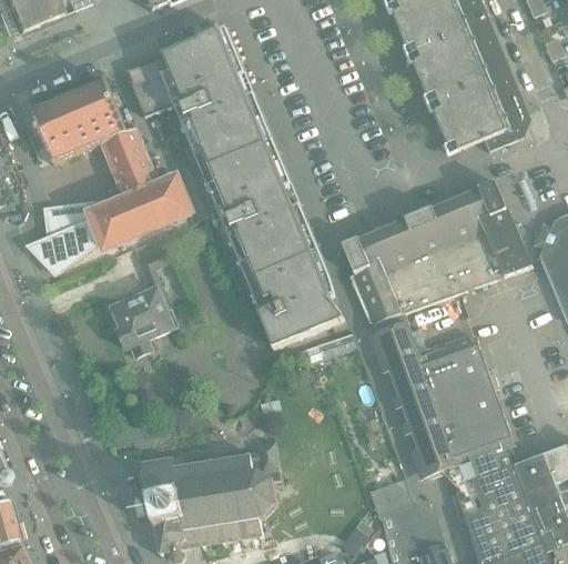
[(8,0),(22,32),(91,2),(90,0),(8,0)]
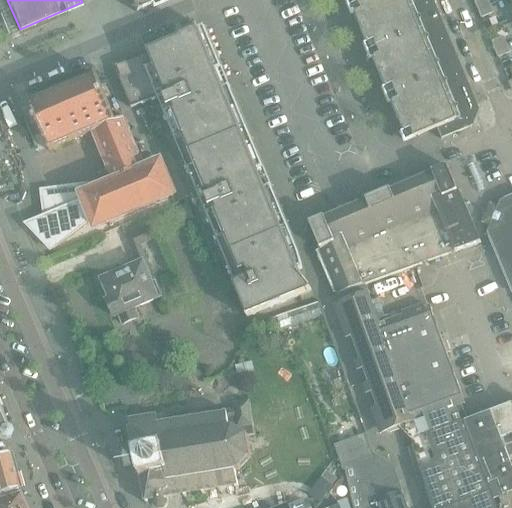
[(132,0),(136,8),(155,0),(348,0),(405,137),(435,125),(440,135),(471,122),(478,107),(468,84),(469,84),(468,83),(450,40),(450,39),(449,39),(433,0),(132,0)]
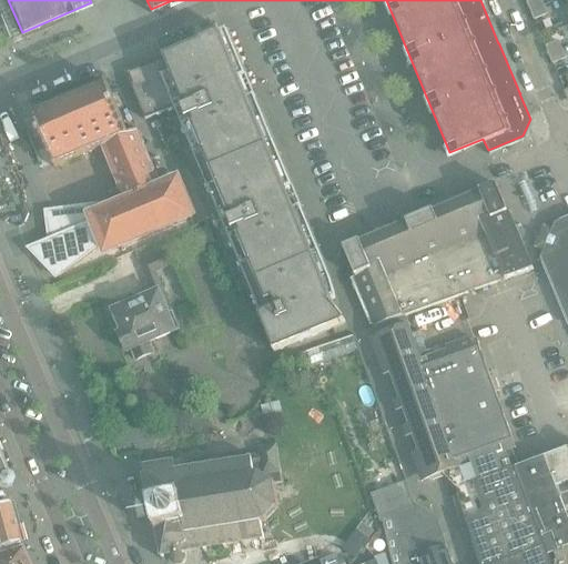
[(547,10),(543,1),(529,7),(533,16),(547,10)]
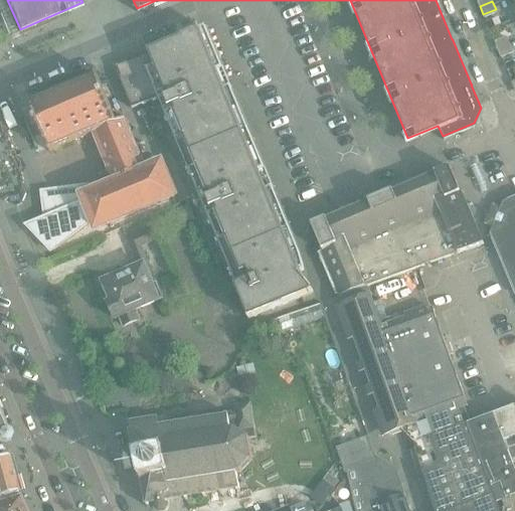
[(152,56),(118,64),(121,72),(119,73),(132,106),(159,94),(200,193),(237,283),(236,284),(249,316),(250,316),(303,295),(314,290),(299,273),(305,270),(303,261),(299,248),(273,186),(262,191),(253,173),(266,168),(231,86),(219,91),(212,72),(223,68),(206,26),(195,30),(149,49),(152,56)]
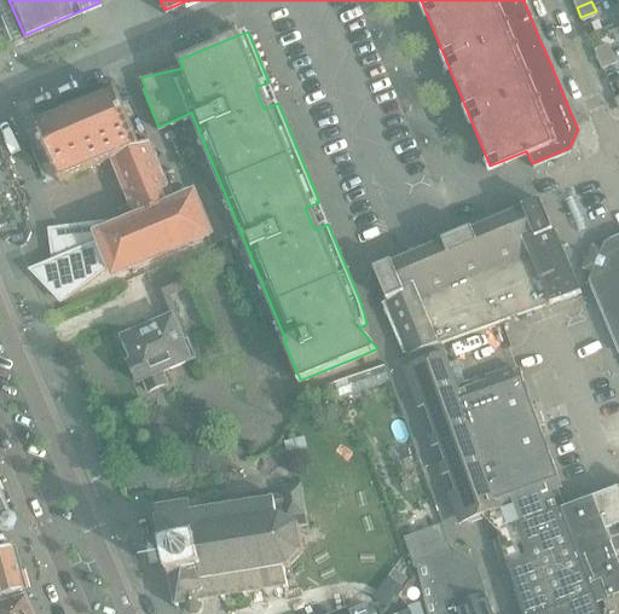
[(593,45),(597,56),(612,50),(607,39),(593,45)]
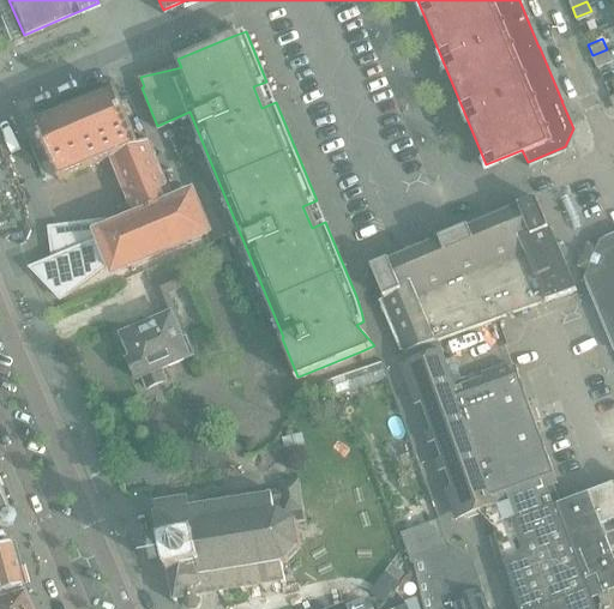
[(611,58),(607,49),(593,55),(596,64),(611,58)]
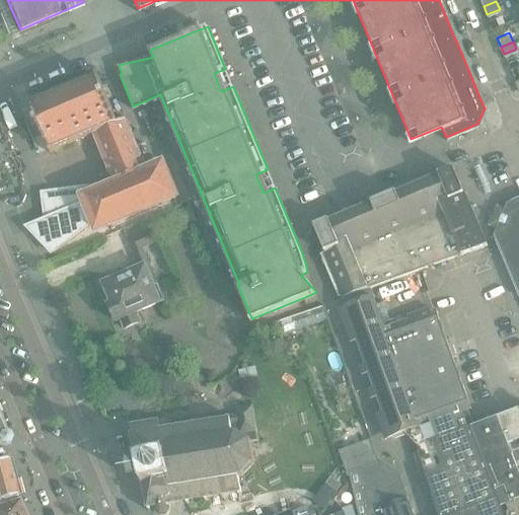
[(85,219),(92,216),(96,227),(176,196),(162,163),(147,169),(127,117),(118,121),(99,75),(30,103),(50,149),(93,131),(115,182),(93,192),(90,186),(44,192),(54,215),(30,224),(52,251),(86,222),(85,219)]
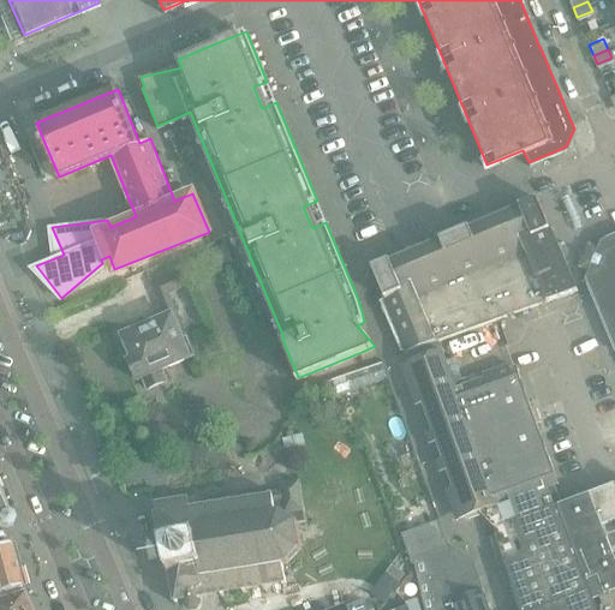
[(184,131),(171,137),(179,159),(192,154),(184,131)]
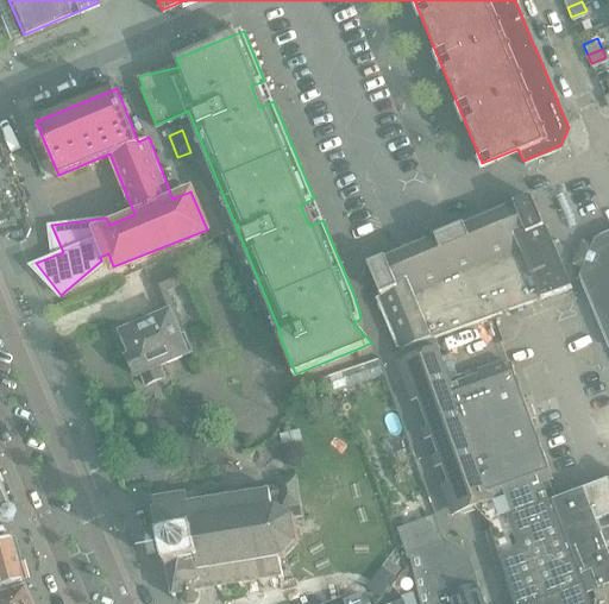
[(402,347),(572,284),(545,222),(544,221),(532,194),(369,262),(381,290),(378,291),(402,347)]
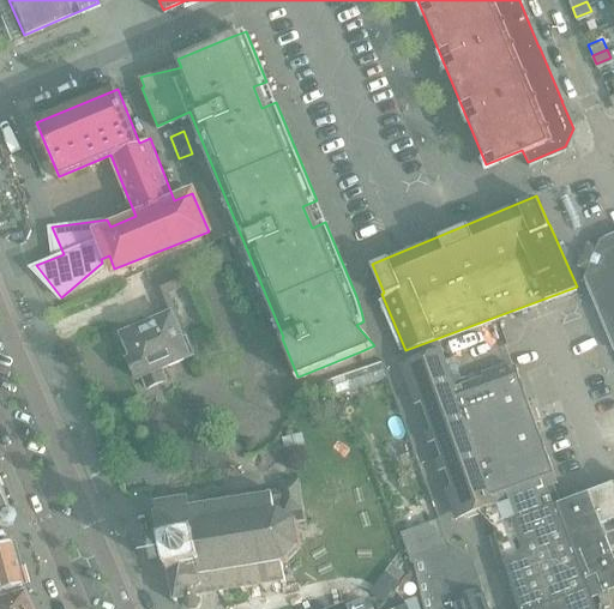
[(613,240),(607,243),(603,249),(596,247),(593,255),(589,265),(596,269),(593,275),(613,325),(613,240)]
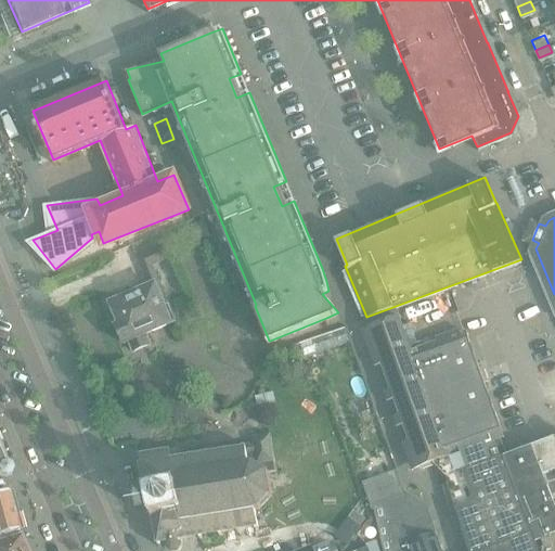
[(153,264),(168,257),(163,243),(137,254),(147,279),(121,290),(124,295),(111,300),(119,322),(116,323),(124,341),(129,338),(133,349),(149,343),(144,332),(176,319),(153,264)]
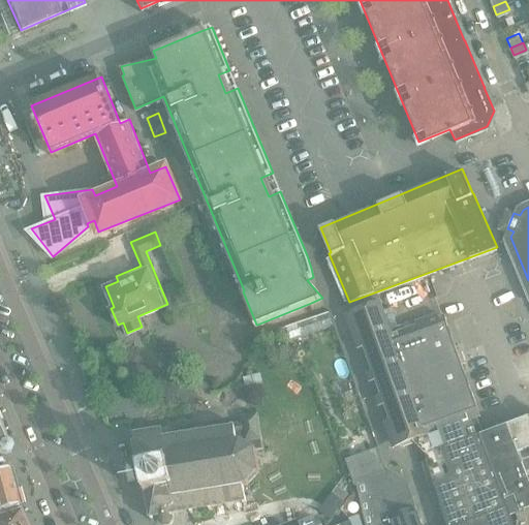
[(352,309),(350,310),(397,443),(409,439),(477,415),(479,414),(461,362),(443,313),(439,315),(416,323),(399,330),(391,333),(382,310),(379,300),(352,309)]
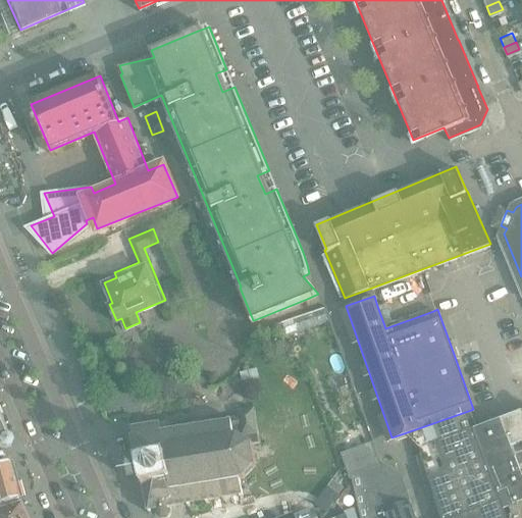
[(324,305),(281,321),(285,333),(329,318),(324,305)]
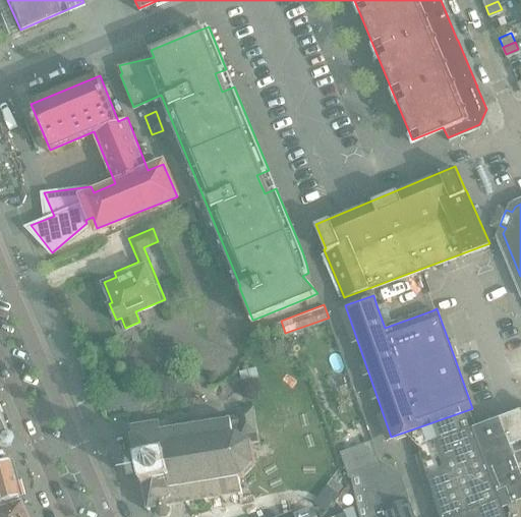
[(256,365),(238,369),(240,378),(258,374),(256,365)]
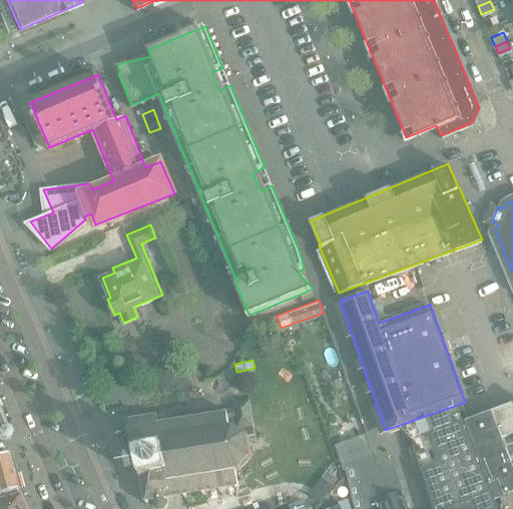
[(238,484),(237,478),(235,469),(238,468),(251,456),(247,433),(254,432),(249,399),(234,402),(235,410),(229,411),(227,411),(227,409),(227,408),(223,409),(223,410),(224,412),(210,414),(210,412),(209,411),(206,412),(207,414),(194,416),(193,414),(193,413),(190,414),(190,415),(190,417),(178,419),(178,417),(178,416),(174,416),(175,417),(175,419),(165,421),(163,412),(131,417),(132,424),(130,422),(127,426),(133,429),(134,437),(137,453),(139,466),(145,500),(145,502),(146,503),(148,503),(148,502),(148,499),(152,499),(152,501),(152,504),(158,508),(163,507),(167,502),(167,499),(168,499),(168,498),(168,496),(177,494),(184,493),(184,495),(184,496),(189,496),(188,495),(188,492),(202,490),(202,493),(202,494),(206,493),(206,492),(206,490),(218,487),(219,489),(219,490),(223,490),(223,489),(223,487),(235,485),(236,487),(236,488),(238,487),(238,486),(238,484)]
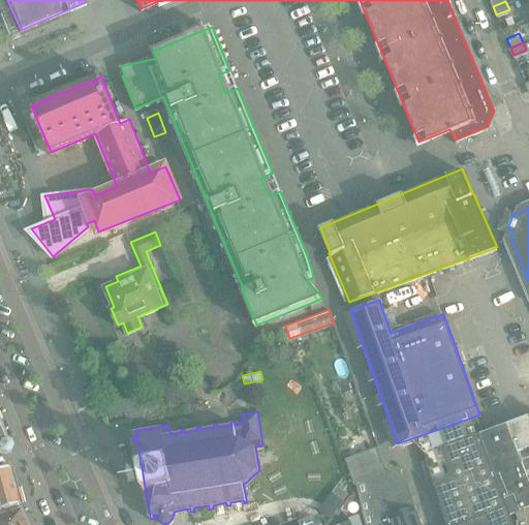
[(528,413),(509,422),(507,423),(510,429),(528,479),(528,413)]
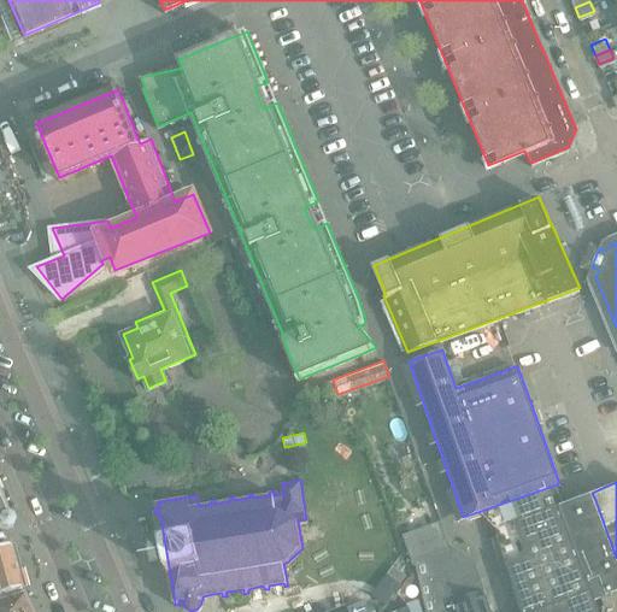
[(557,484),(477,512),(492,527),(493,530),(507,575),(519,611),(598,611),(586,575),(585,570),(560,505),(564,504),(557,484)]
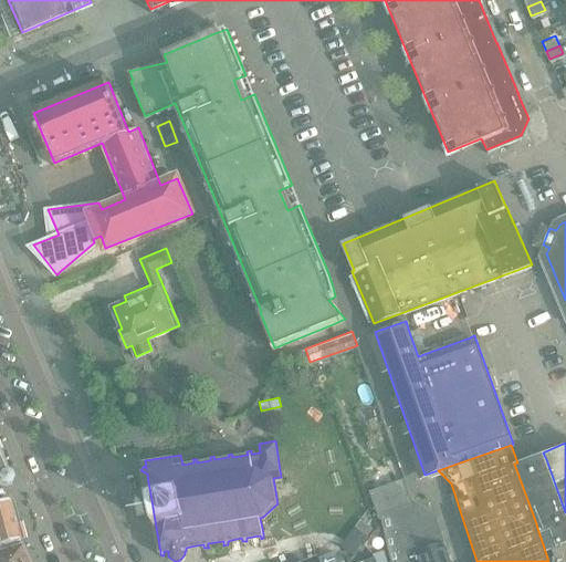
[(517,462),(514,464),(536,523),(537,528),(548,561),(565,561),(565,512),(546,459),(543,453),(517,462)]
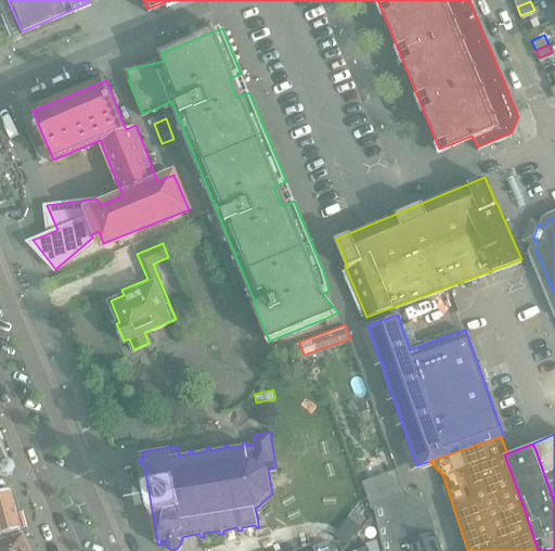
[(396,468),(362,481),(373,508),(374,508),(387,543),(389,543),(388,539),(384,519),(385,519),(378,500),(404,491),(396,468)]
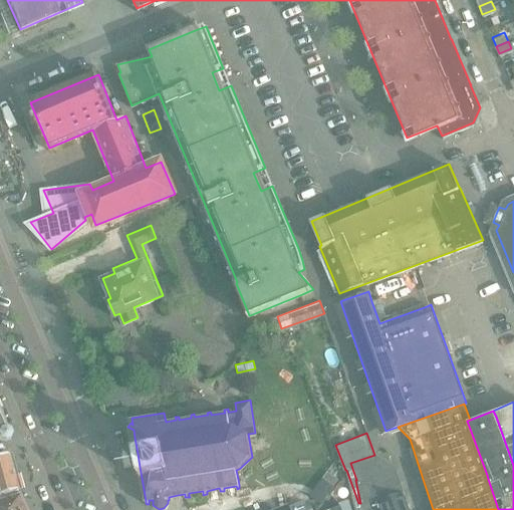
[(0,472),(12,469),(7,452),(0,453),(0,472)]
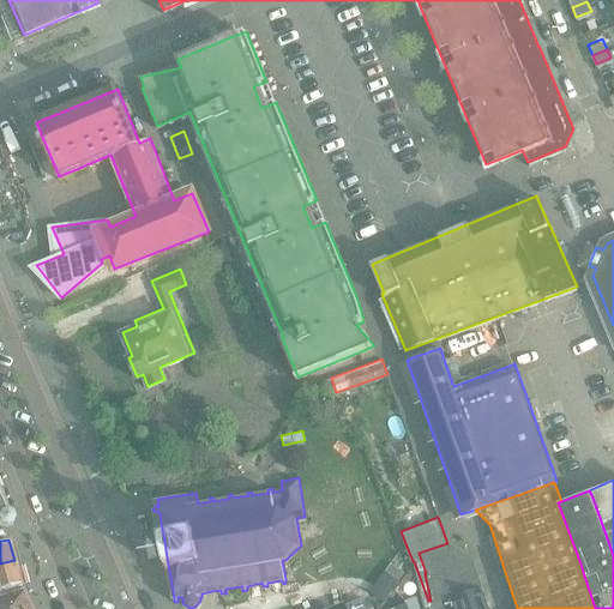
[(447,543),(419,553),(426,573),(425,573),(429,596),(431,601),(441,598),(443,598),(450,596),(473,589),(474,589),(480,586),(480,588),(481,586),(483,586),(473,558),(452,543),(451,543),(447,544),(447,543)]
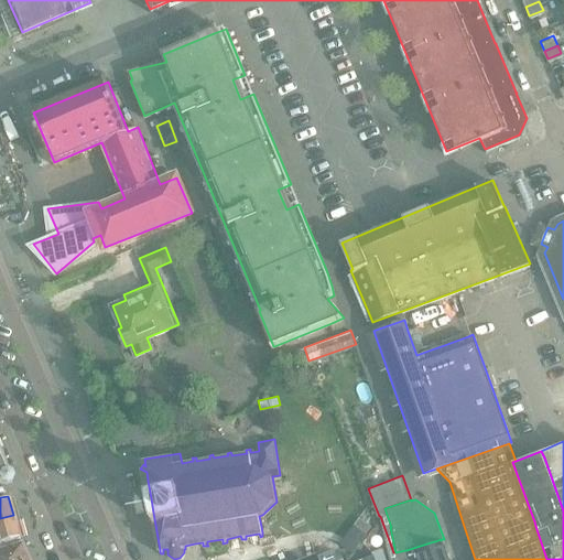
[(0,541),(19,536),(13,515),(0,518),(0,541)]
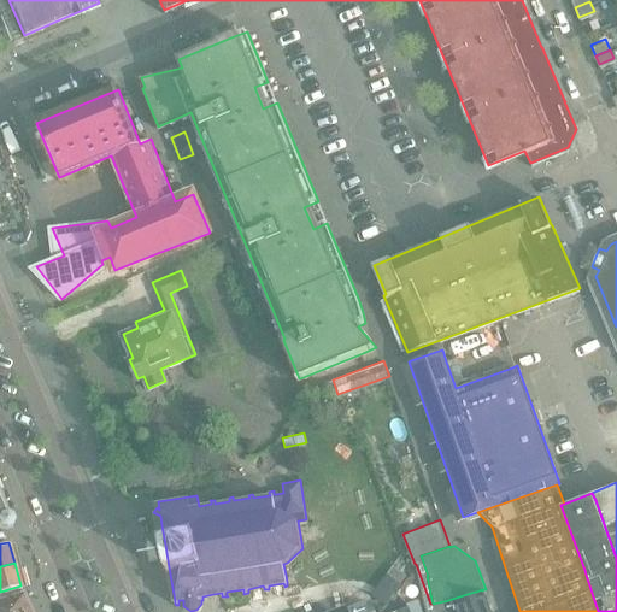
[(393,565),(388,571),(401,581),(406,574),(393,565)]
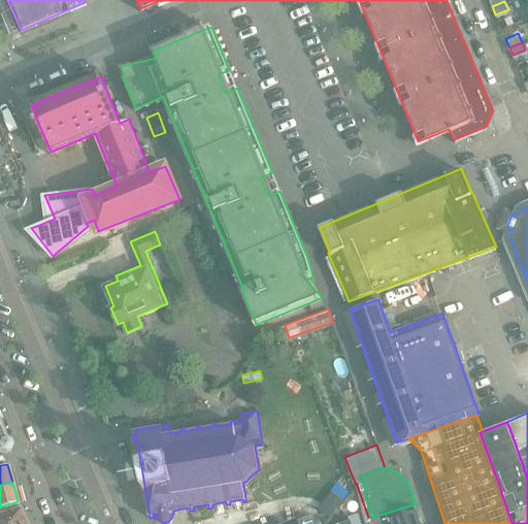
[(370,517),(368,517),(370,523),(420,523),(416,510),(414,504),(413,505),(413,504),(407,506),(406,506),(387,513),(381,515),(380,515),(370,517)]
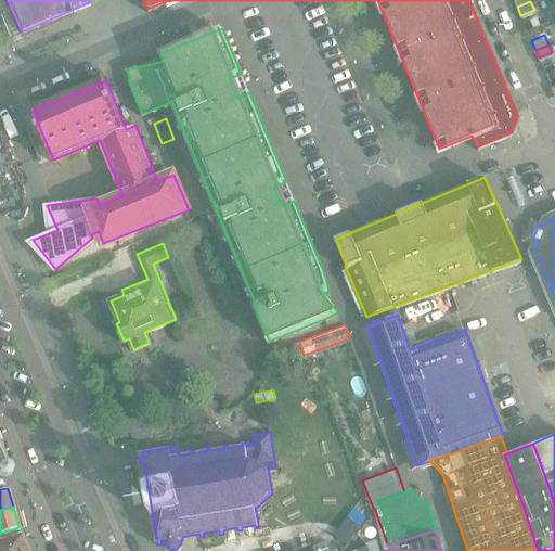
[(0,550),(28,550),(20,532),(0,538),(0,550)]
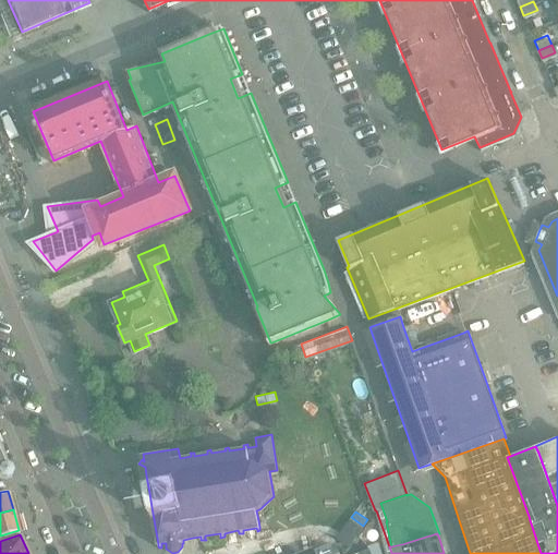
[(381,553),(377,540),(367,543),(370,549),(371,553),(381,553)]
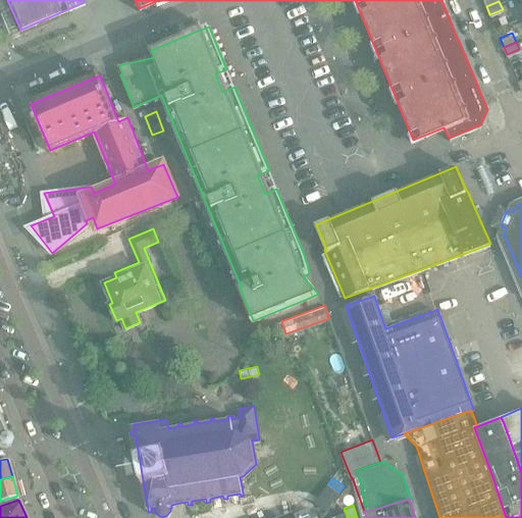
[(279,517),(315,517),(317,517),(312,506),(279,517)]
